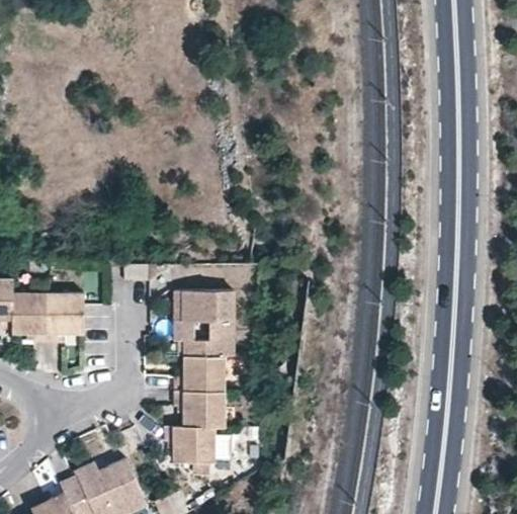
[(12,281),(0,281),(0,331),(12,331),(13,295),(12,281)]
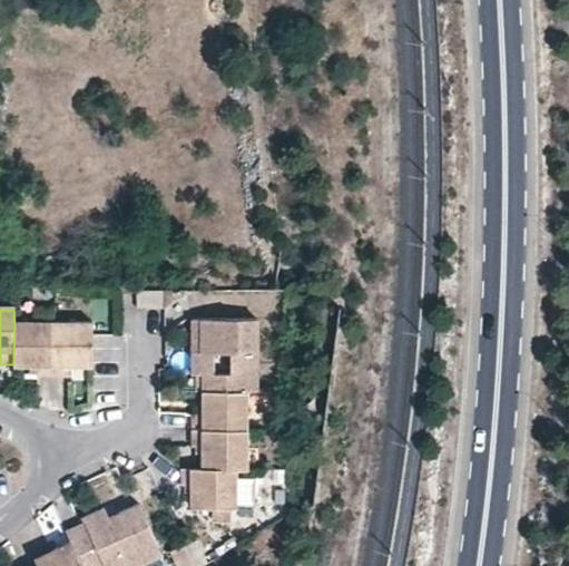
[(200,321),(200,354),(254,354),(254,320),(200,321)]
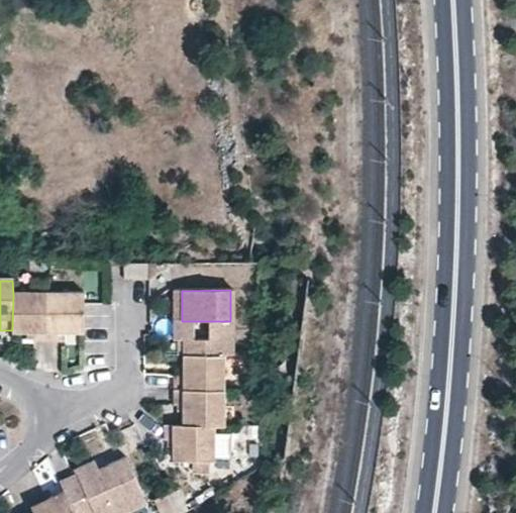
[(182,291),(172,291),(173,321),(182,321),(182,291)]
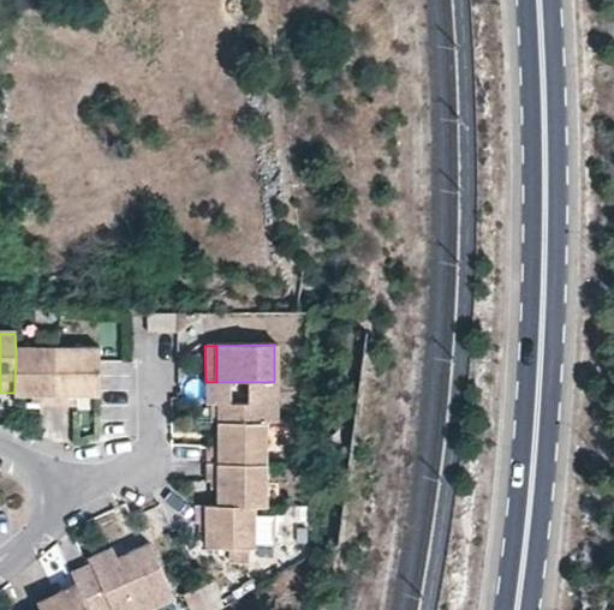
[(40,408),(58,408),(57,352),(16,351),(15,393),(15,399),(40,399),(40,408)]
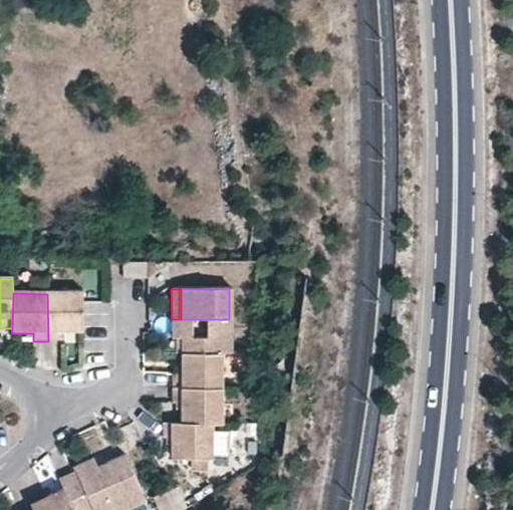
[(82,329),(82,316),(82,304),(81,294),(47,294),(48,341),(62,341),(63,333),(82,334),(82,329)]
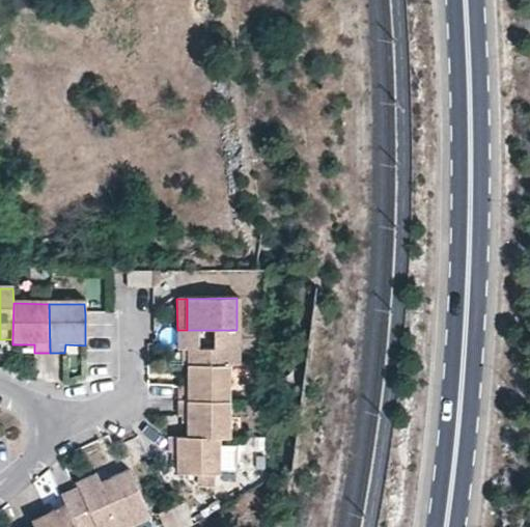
[(188,352),(187,366),(230,366),(236,366),(236,330),(187,330),(177,330),(177,352),(188,352)]
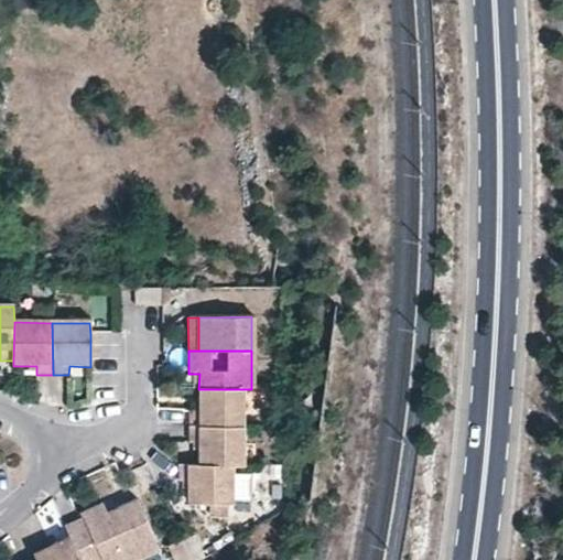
[(190,412),(188,428),(245,428),(245,389),(198,389),(198,412),(190,412)]
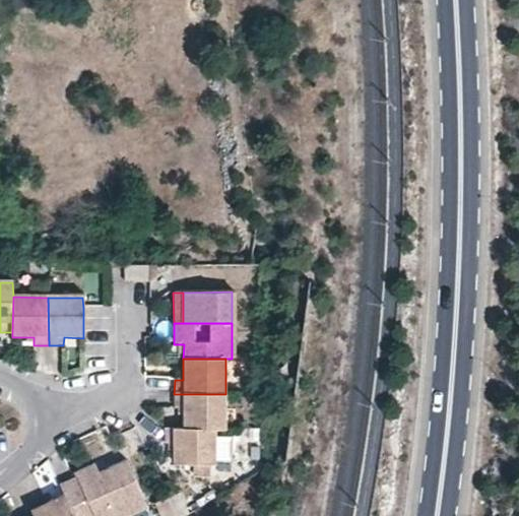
[(184,408),(184,430),(215,430),(225,430),(225,394),(174,394),(174,408),(184,408)]
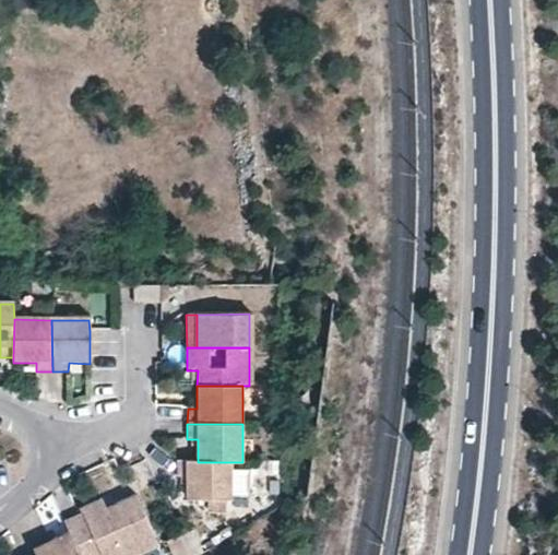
[(187,480),(187,502),(232,500),(232,462),(198,462),(176,462),(176,480),(187,480)]
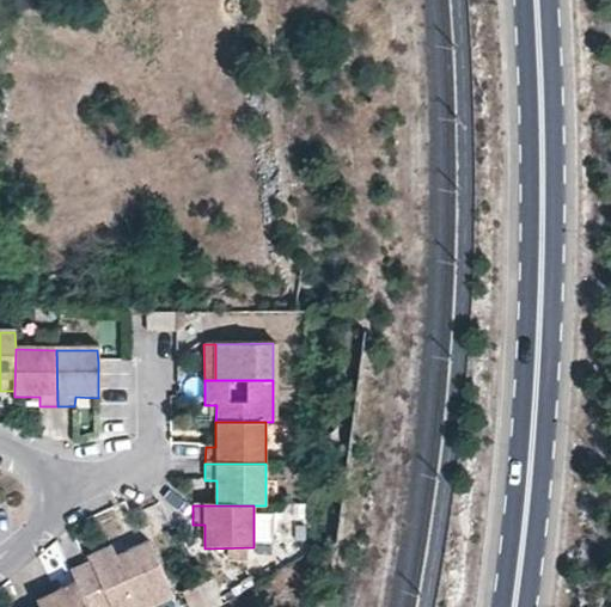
[(256,516),(257,547),(272,547),(270,515),(256,516)]
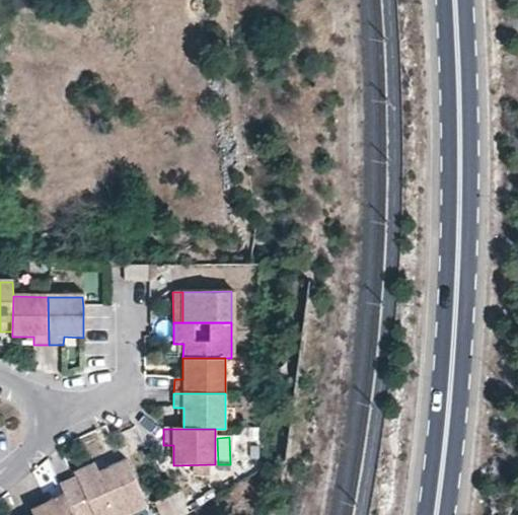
[(101,468),(93,472),(112,514),(127,514),(145,506),(126,458),(101,468)]
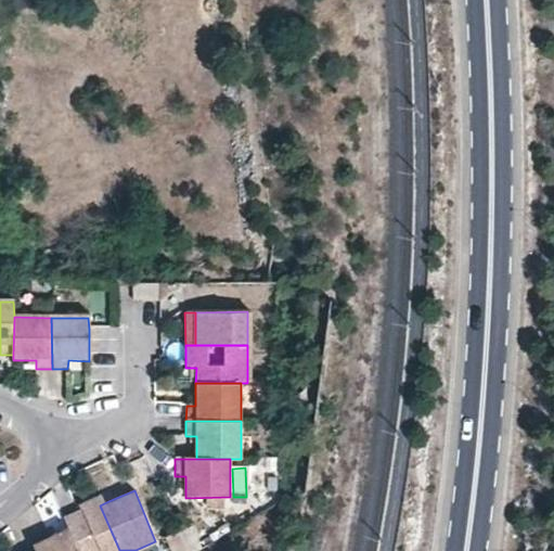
[(108,501),(104,494),(95,498),(100,505),(108,501)]
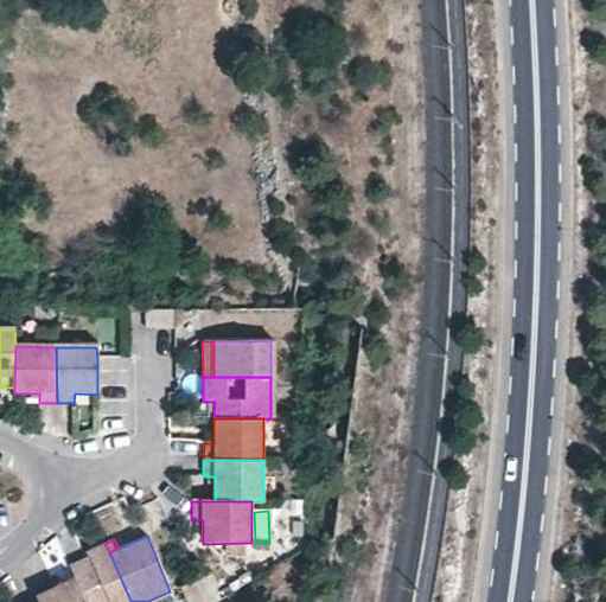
[(131,601),(109,552),(104,544),(85,552),(89,559),(70,568),(75,578),(84,601),(131,601)]
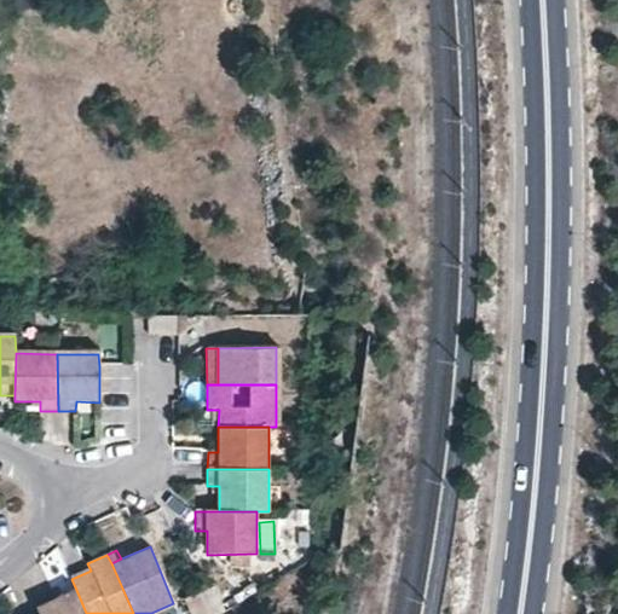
[(86,613),(76,590),(41,607),(39,609),(40,613),(86,613)]
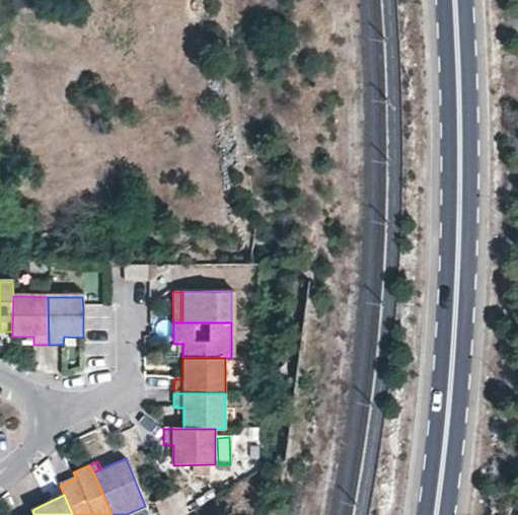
All buildings are outlined.
